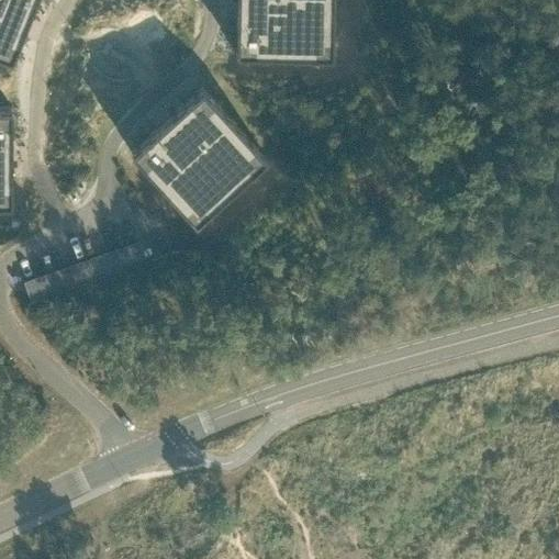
[(0,60),(9,65),(34,0),(0,0),(0,60)]
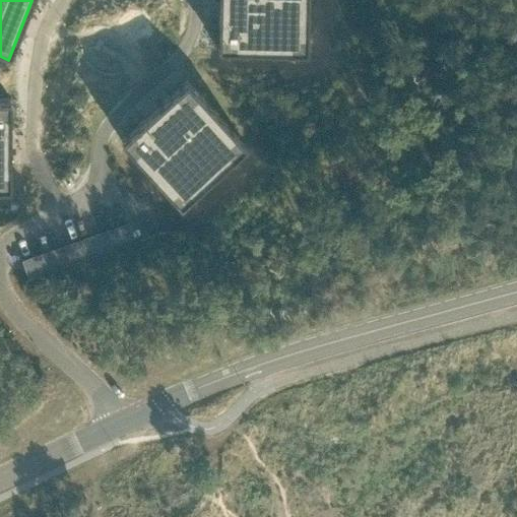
[(305,0),(216,0),(215,54),(305,56),(305,0)]
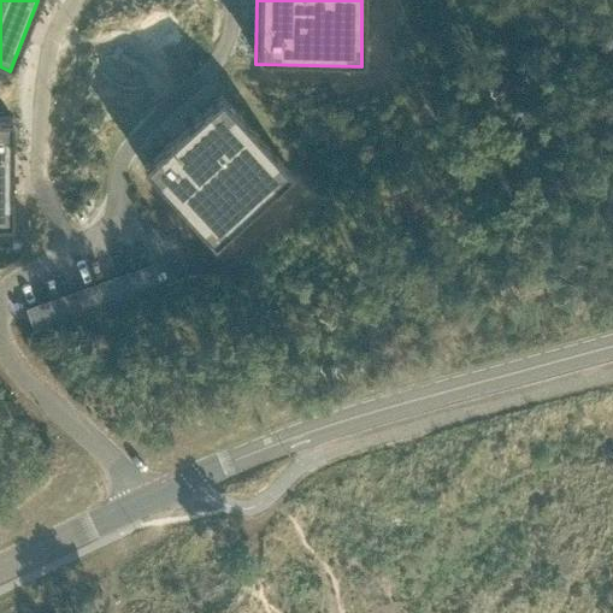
[(289,180),(218,102),(140,175),(212,252),(289,180)]
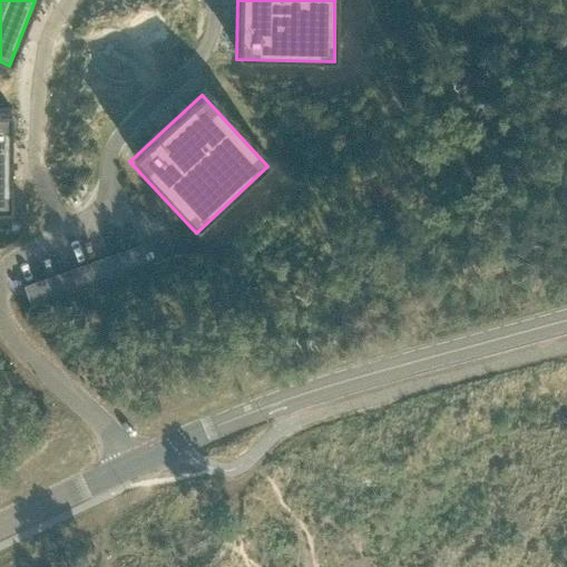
[(0,211),(9,212),(9,114),(0,114),(0,211)]
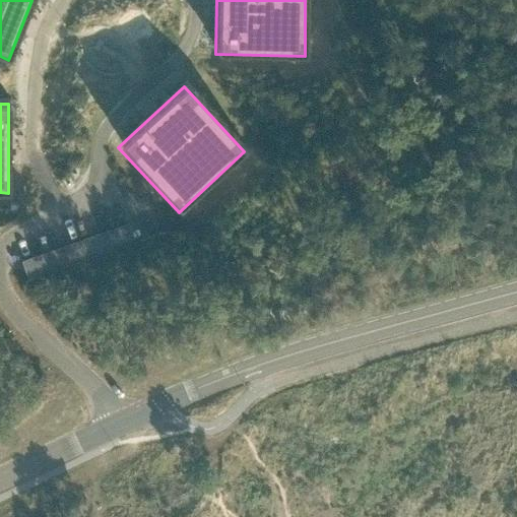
[(128,222),(22,259),(28,278),(134,242),(128,222)]
